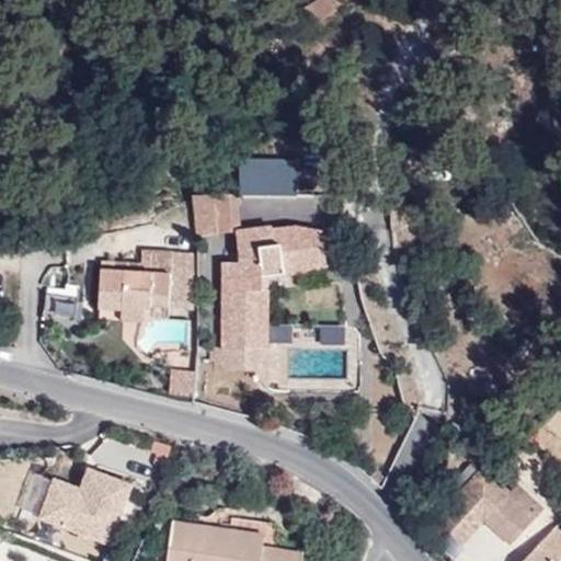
[(237,190),(197,194),(198,236),(236,231),(242,230),(237,190)]
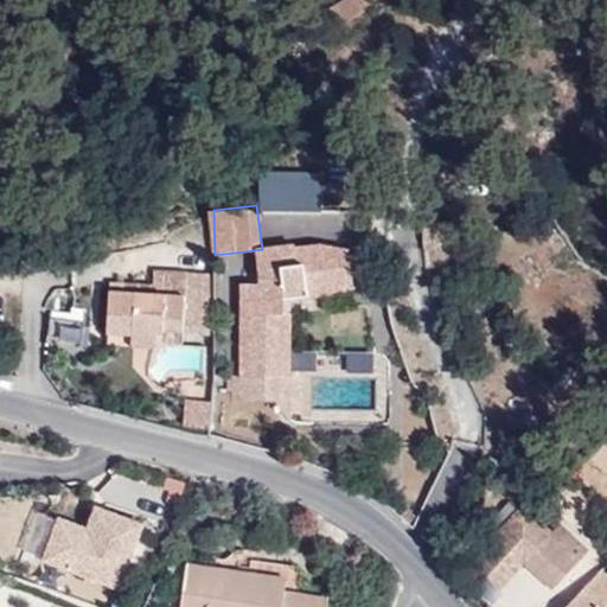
[(262,249),(255,250),(260,283),(243,283),(241,375),(229,376),(229,388),(231,389),(232,398),(273,400),(275,317),(288,317),(289,296),(352,289),(347,253),(320,247),(295,250),(294,244),(262,249)]
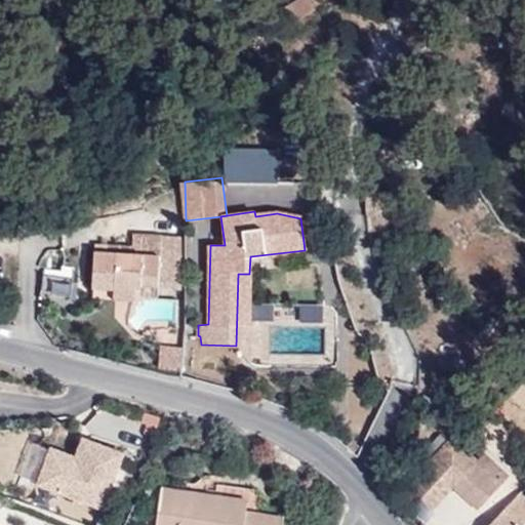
[(182,288),(180,238),(132,235),(131,255),(94,253),(92,288),(114,289),(135,290),(135,285),(182,288)]
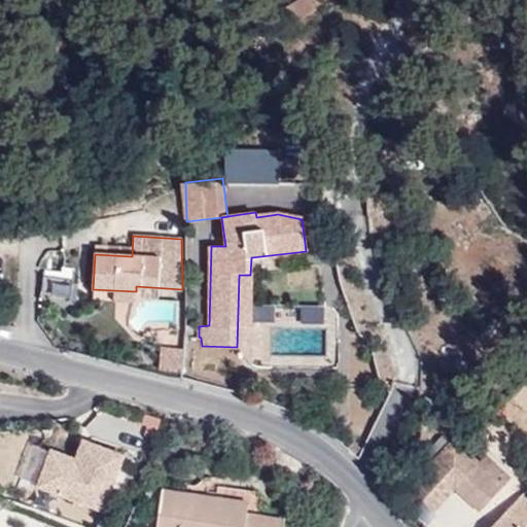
[(239,275),(237,347),(249,363),(250,275),(239,275)]
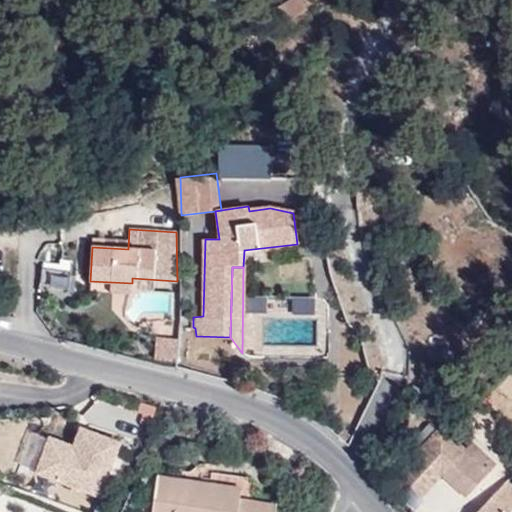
[(132,283),(111,282),(111,291),(131,292),(132,283)]
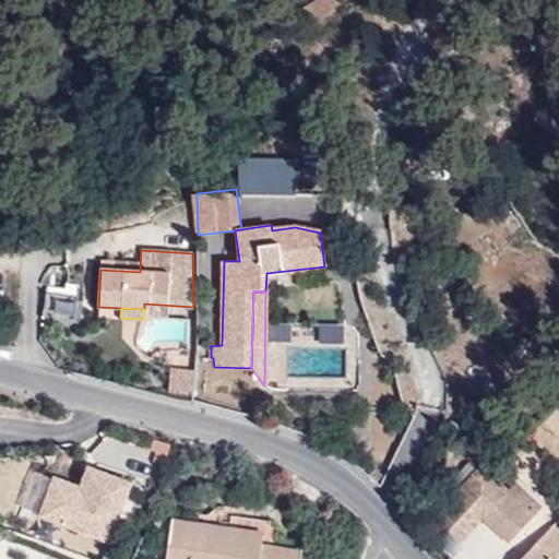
[(169,368),(168,393),(187,397),(190,369),(169,368)]
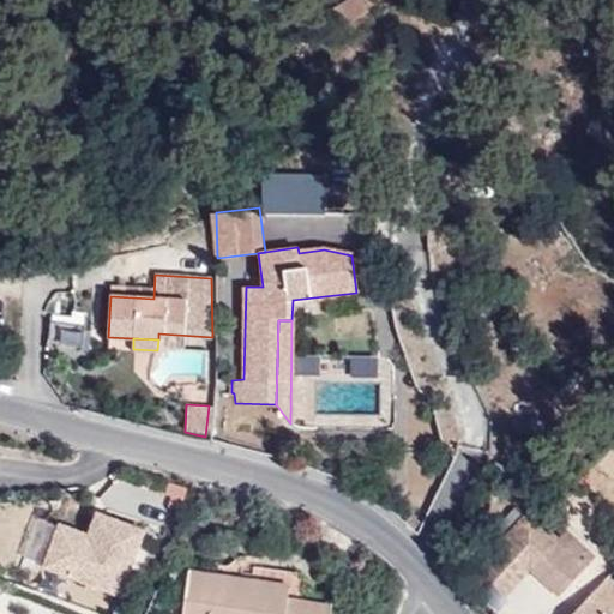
[(86,534),(58,523),(41,566),(118,595),(143,530),(95,512),(86,534)]
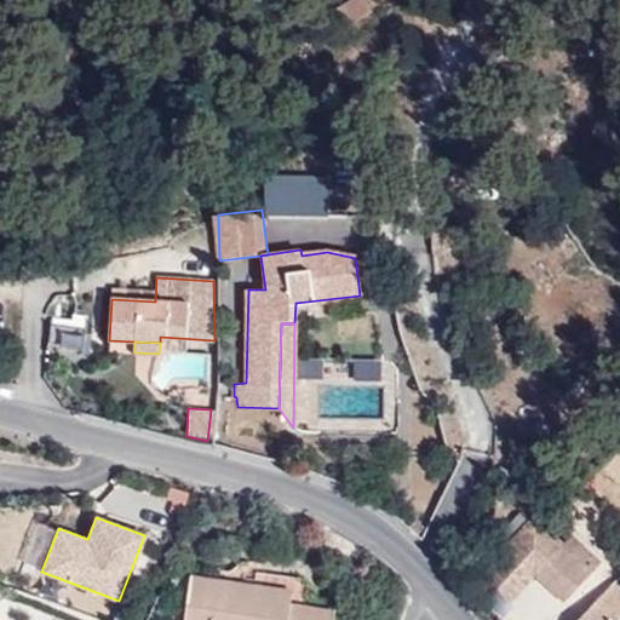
[(415,518),(407,527),(423,539),(428,529),(415,518)]
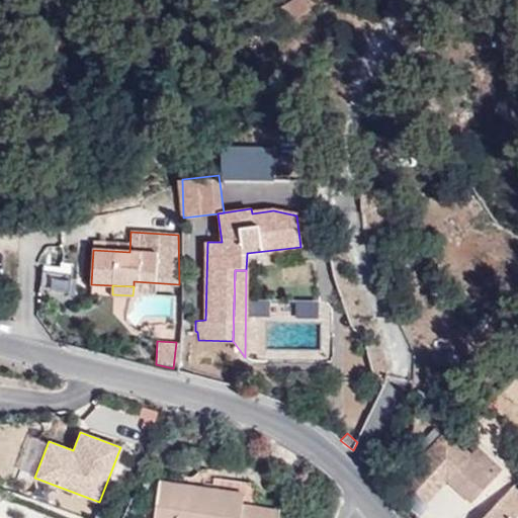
[(425,457),(424,459),(444,479),(445,478),(471,502),(478,495),(496,475),(501,469),(476,446),(465,458),(440,435),(422,454),(425,457)]
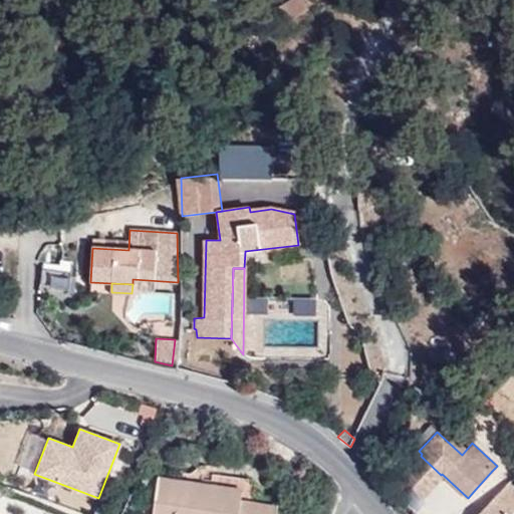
[(441,475),(421,456),(402,476),(422,496),(441,475)]
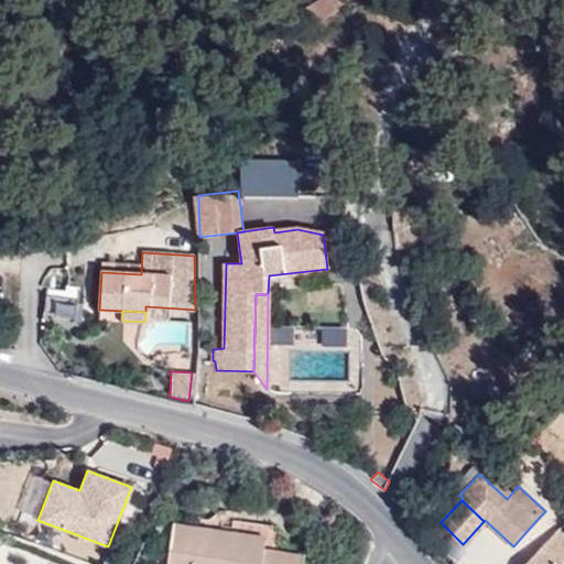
[(556,532),(540,517),(520,539),(537,553),(556,532)]
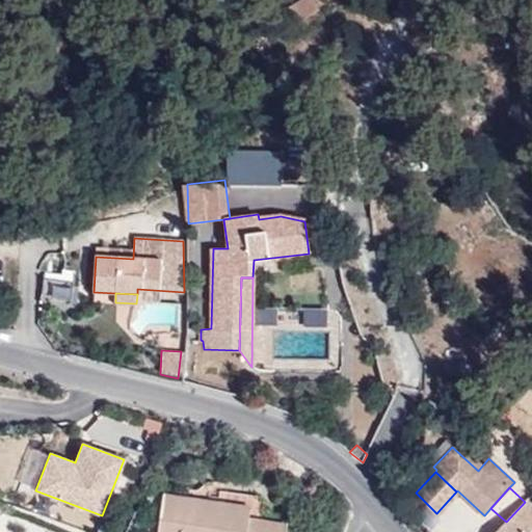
[(194,506),(165,501),(160,531),(287,531),(288,524),(264,521),(266,504),(264,500),(260,496),(222,491),(221,503),(195,499),(194,506)]
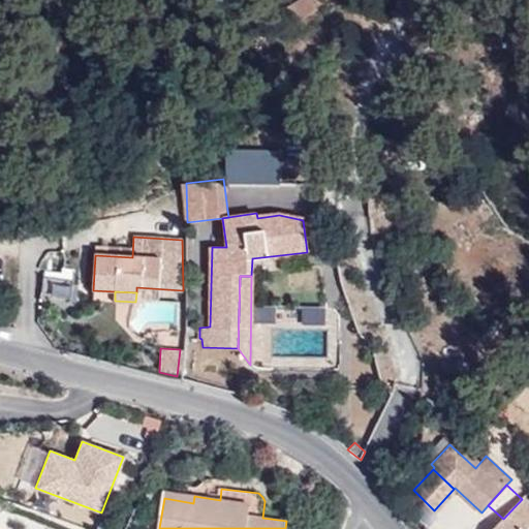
[(165,492),(164,498),(193,503),(194,496),(165,492)]
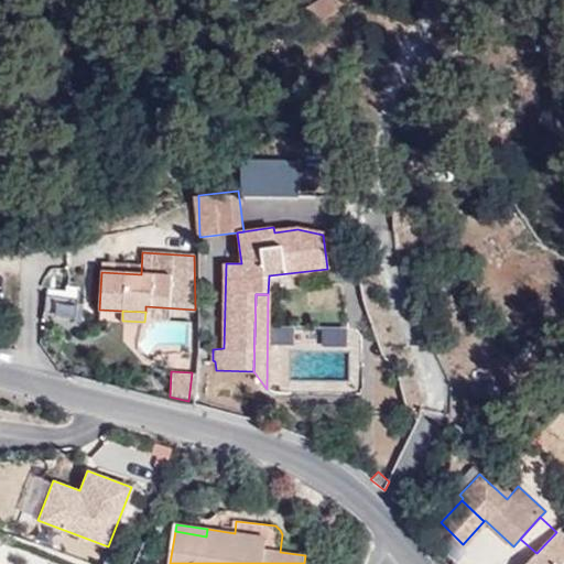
[(563,563),(563,532),(560,529),(556,532),(537,553),(525,563),(563,563)]
